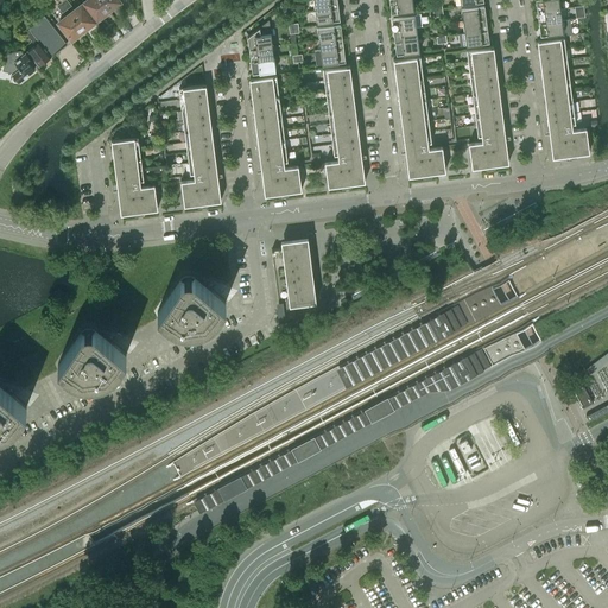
[(97,19),(99,18),(101,18),(105,16),(105,13),(109,10),(101,0),(84,0),(83,1),(97,19)]
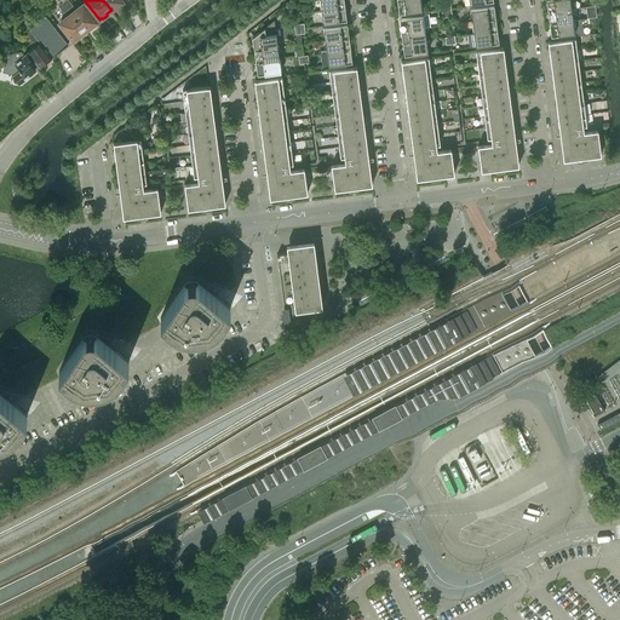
[(122,0),(103,0),(112,10),(115,6),(118,7),(121,4),(121,1),(122,0)]
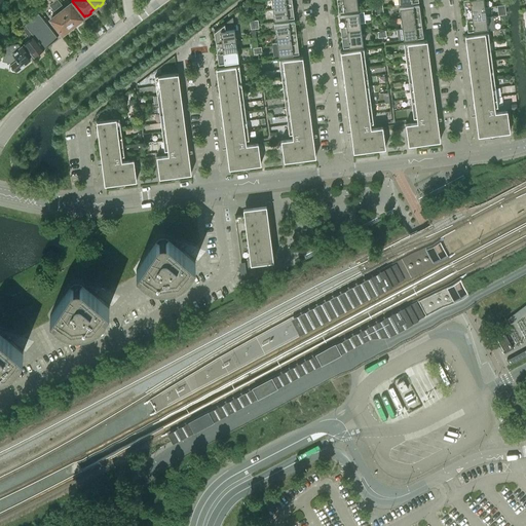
[(271,0),(272,9),(293,7),(292,0),(271,0)]
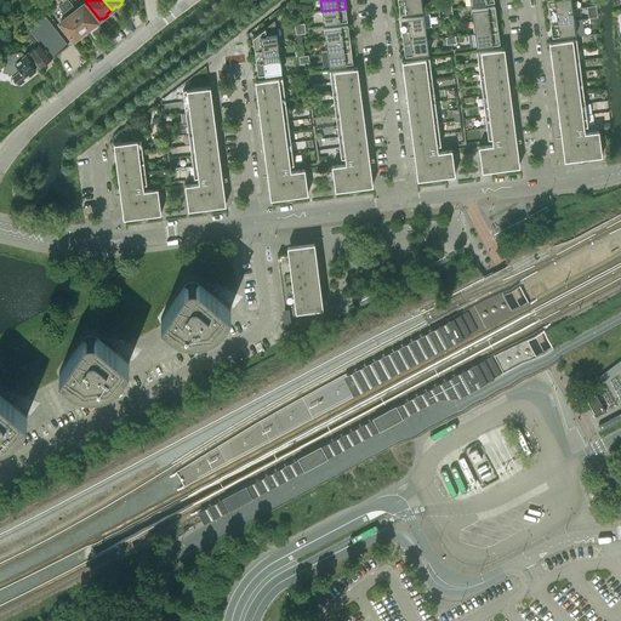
[(397,0),(399,13),(423,10),(421,0),(397,0)]
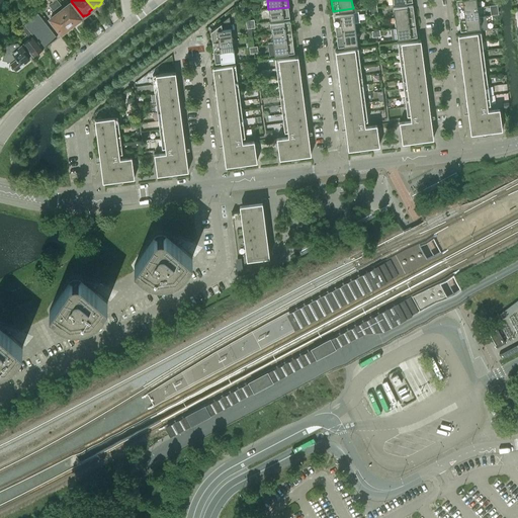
[(476,0),(455,0),(457,8),(477,6),(476,0)]
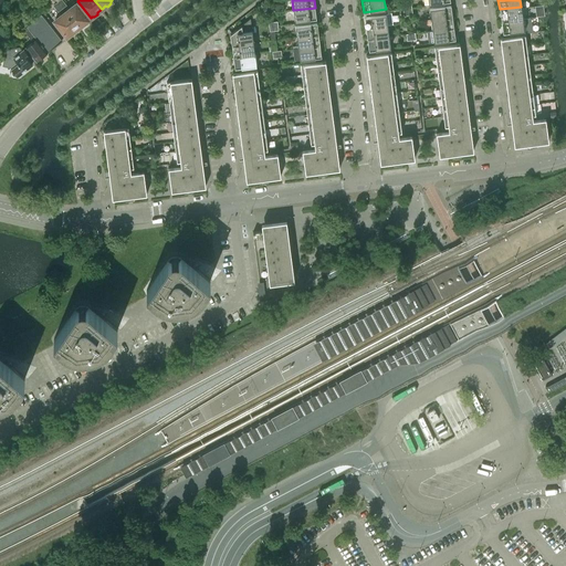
[(76,3),(65,11),(77,28),(82,24),(84,25),(87,22),(87,20),(88,19),(76,3)]
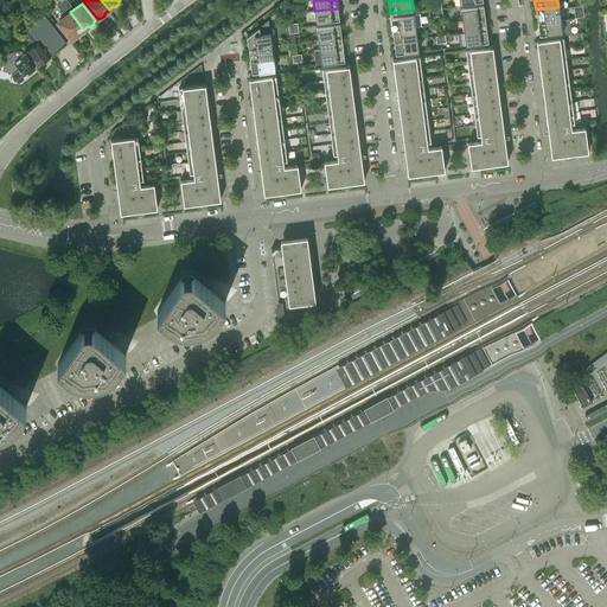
[(460,8),(462,21),(483,19),(483,18),(485,18),(484,5),(460,8)]
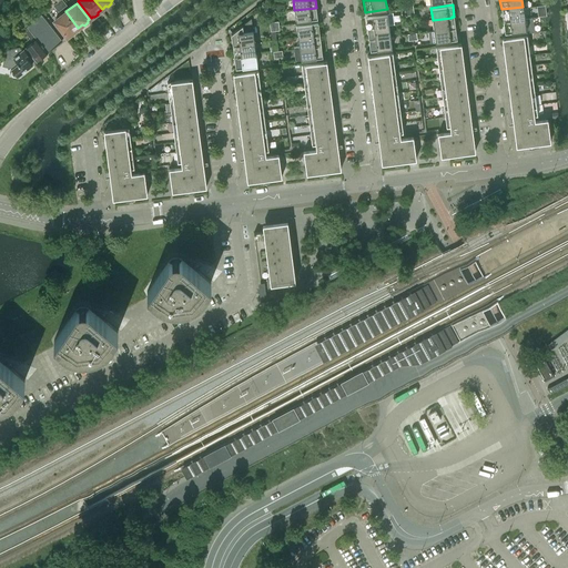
[(523,7),(501,9),(503,21),(505,20),(505,21),(525,18),(523,7)]
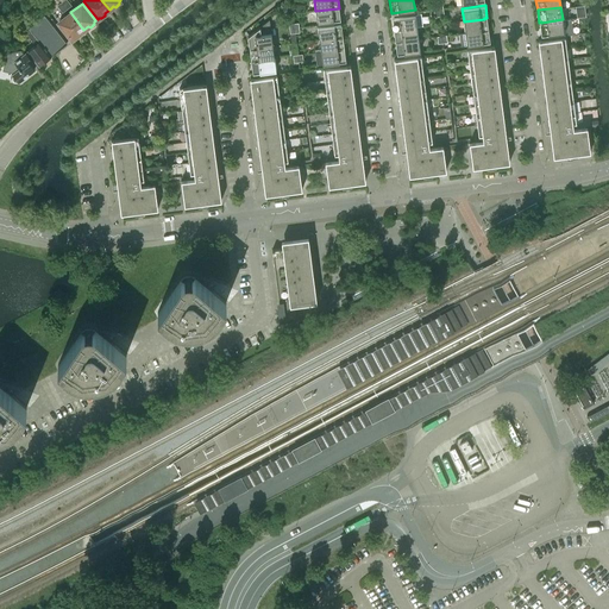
[(339,8),(315,11),(318,23),(340,20),(339,8)]
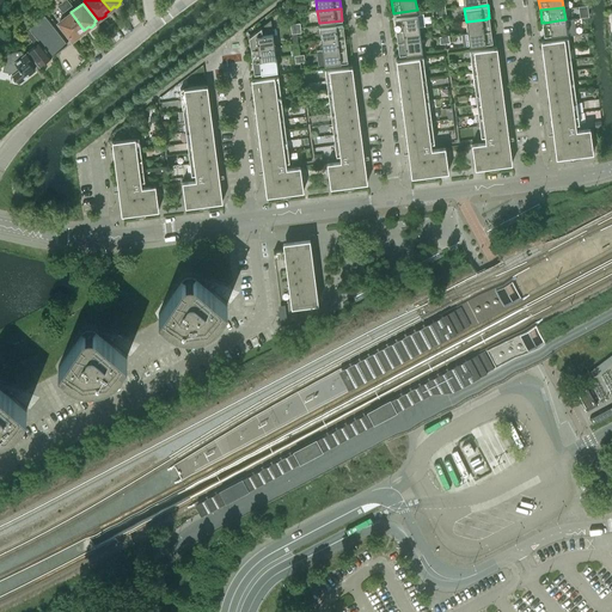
[(59,22),(72,40),(74,38),(75,38),(80,36),(80,34),(84,30),(71,12),(59,22)]
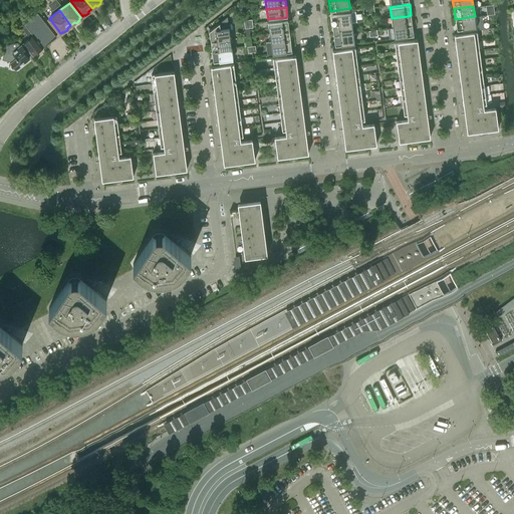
[(56,36),(37,12),(26,20),(45,45),(56,36)]
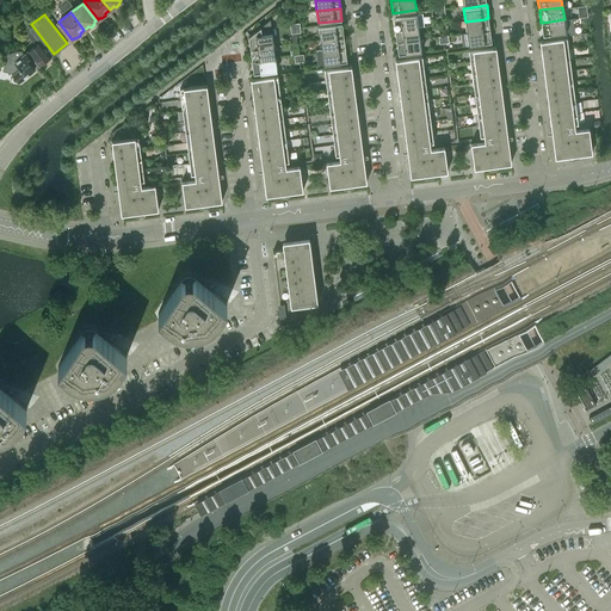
[(417,14),(395,17),(394,17),(395,29),(418,26),(417,14)]
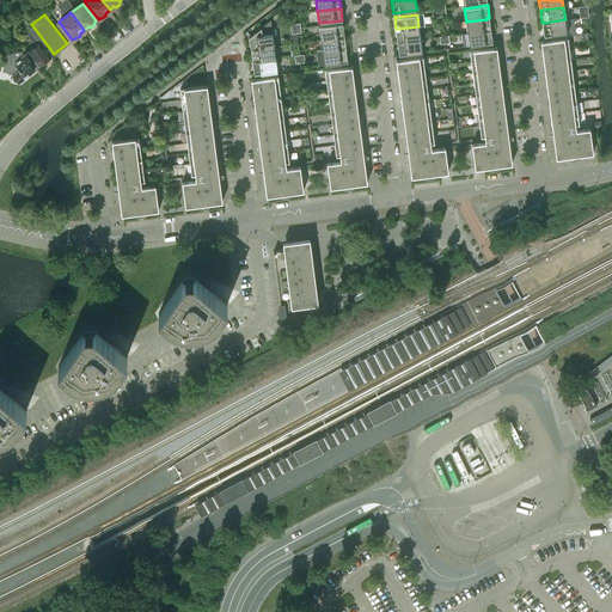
[(487,19),(466,22),(467,34),(490,30),(489,18),(487,18),(487,19)]
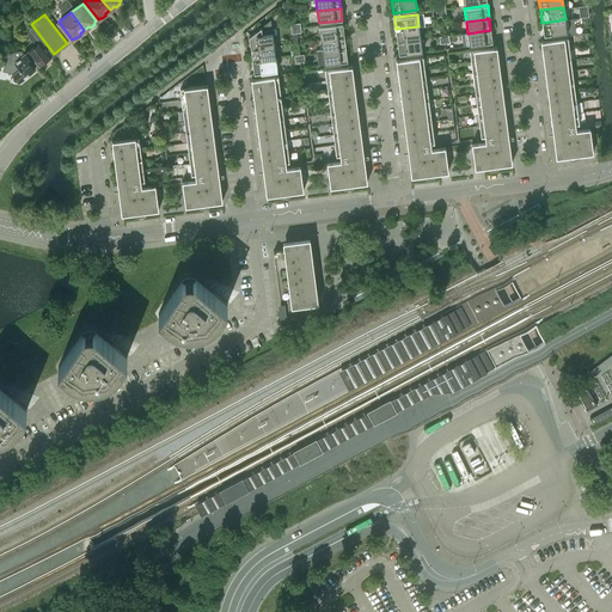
[(274,46),(273,34),(270,19),(261,26),(249,36),(250,44),(251,49),(252,49),(274,46)]
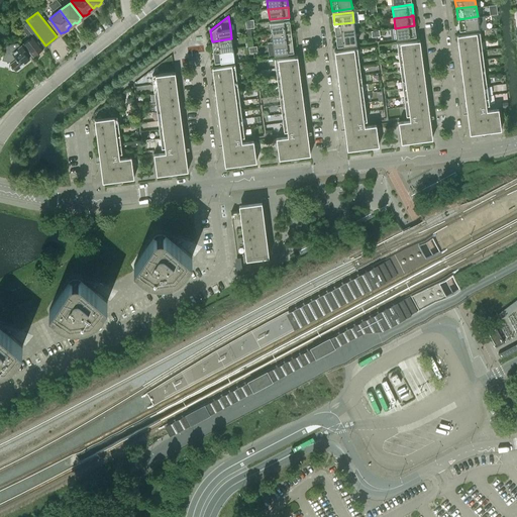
[(459,19),(459,18),(457,19),(459,30),(479,27),(478,16),(459,19)]
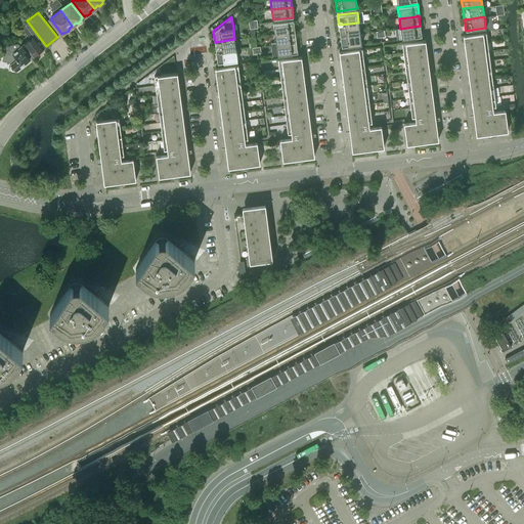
[(46,46),(27,20),(20,26),(30,37),(23,43),(34,56),(35,55),(36,56),(40,53),(40,51),(46,46)]
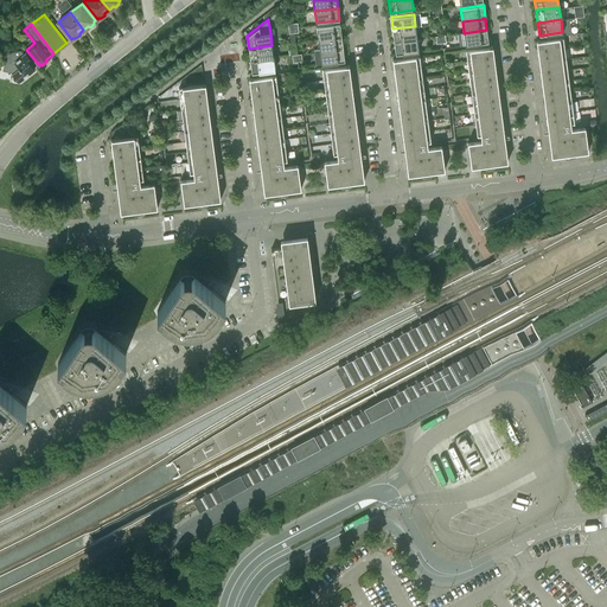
[(317,26),(319,40),(339,37),(342,37),(340,24),(317,26)]
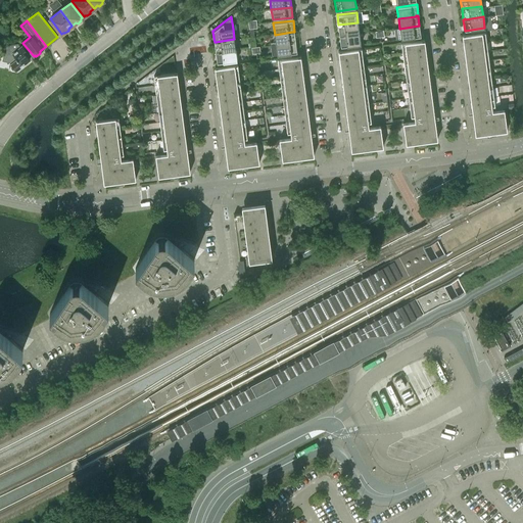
[(358,22),(338,25),(339,35),(341,35),(360,33),(358,22)]
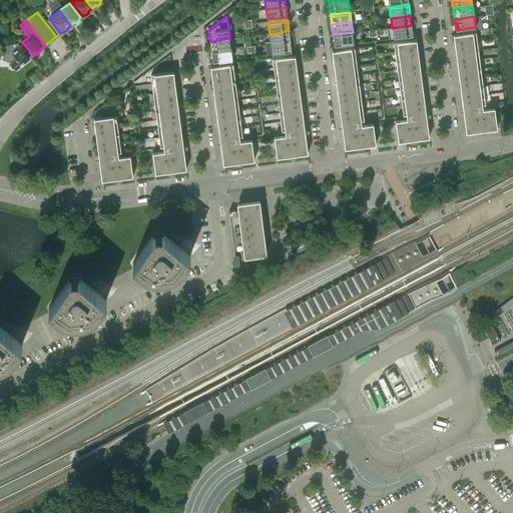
[(411,25),(392,28),(393,38),(413,35),(411,25)]
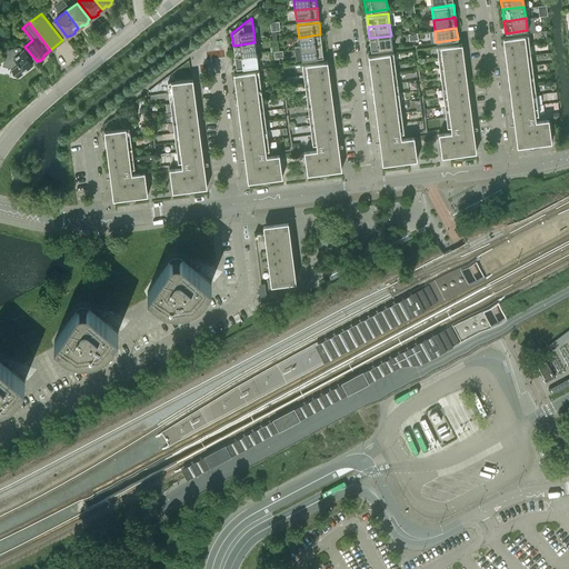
[(318,35),(299,38),(300,48),(321,46),(320,35),(318,35)]
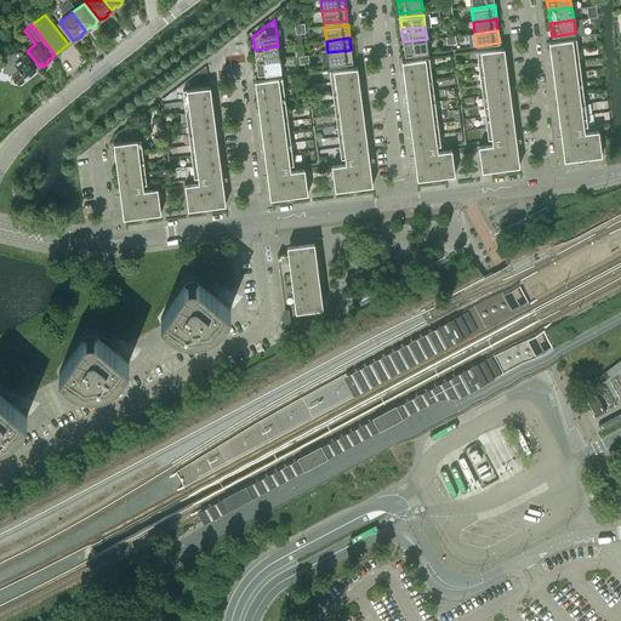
[(577,50),(576,38),(548,41),(551,53),(577,50)]
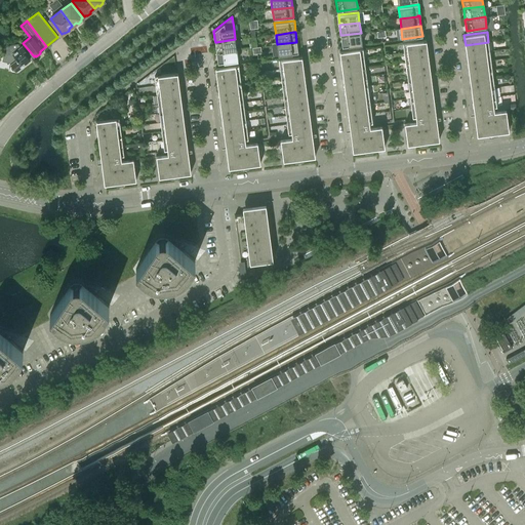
[(342,35),(340,35),(342,47),(362,44),(361,33),(342,35)]
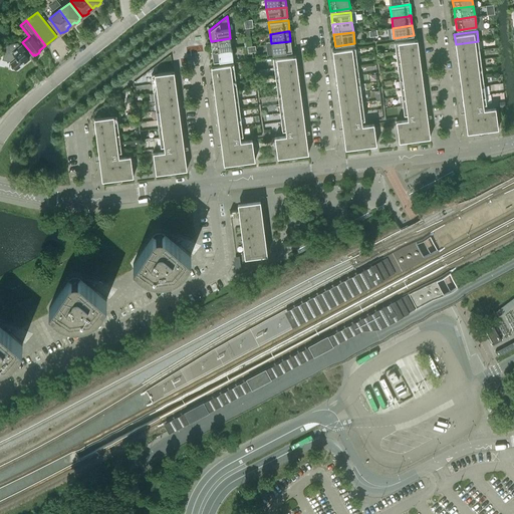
[(230,38),(212,41),(211,41),(212,51),(232,49),(230,38)]
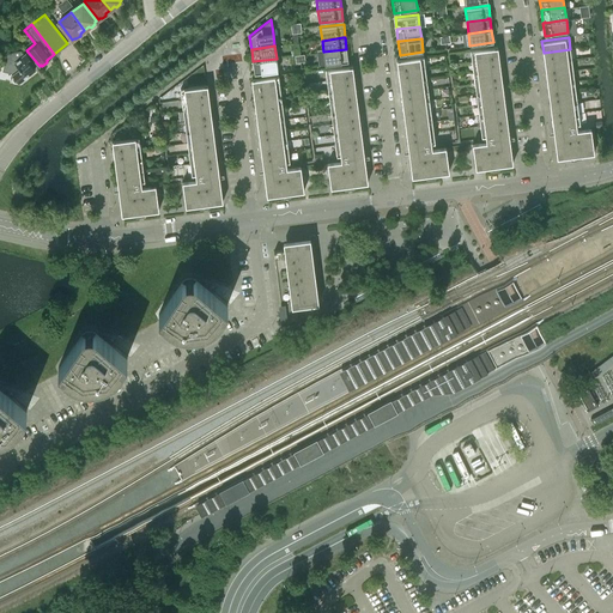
[(471,50),(472,61),(499,58),(497,47),(471,50)]
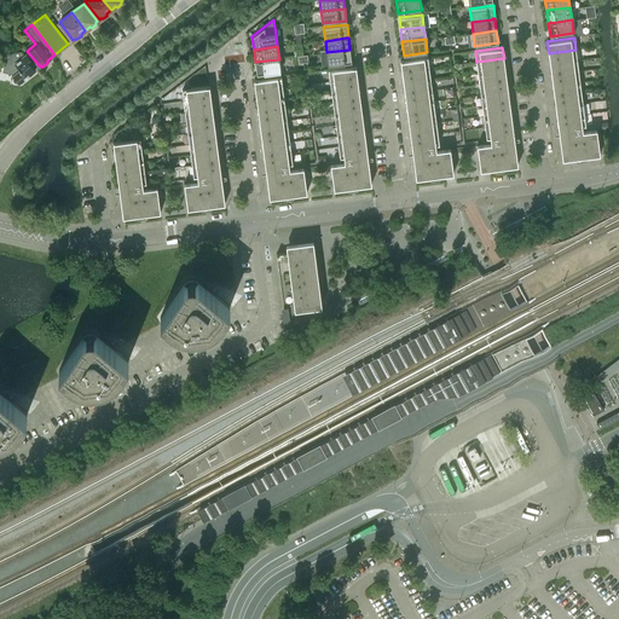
[(352,62),(351,56),(350,50),(327,52),(320,53),(322,65),(352,62)]
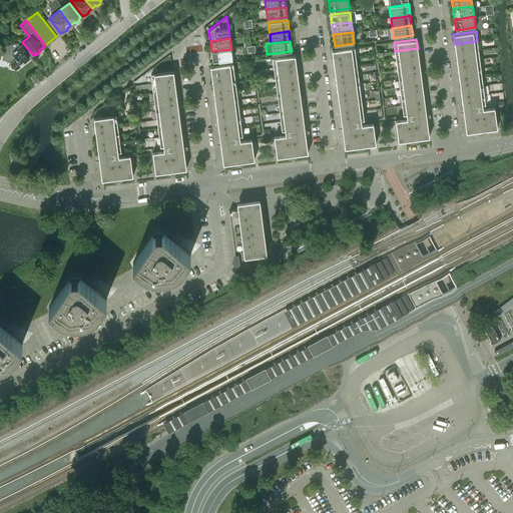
[(478,49),(477,41),(455,44),(456,52),(478,49)]
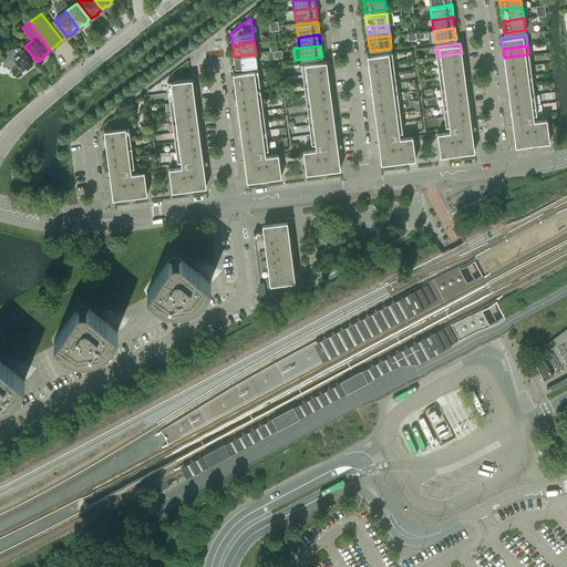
[(7,49),(3,65),(13,68),(11,69),(12,70),(11,72),(13,75),(17,75),(19,74),(20,75),(23,73),(23,71),(26,69),(28,69),(31,66),(31,64),(32,63),(31,62),(29,59),(31,58),(23,48),(21,50),(19,47),(7,49)]
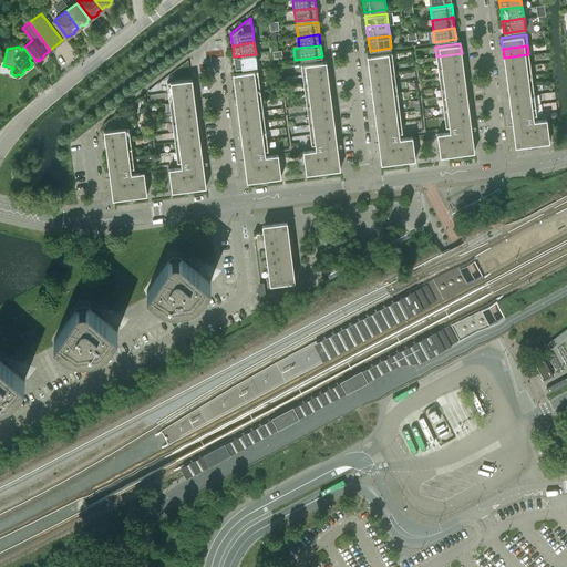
[(367,55),(368,66),(393,63),(392,52),(367,55)]
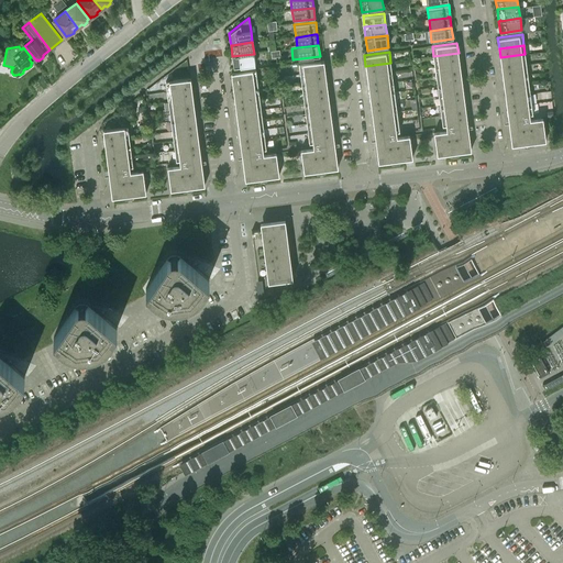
[(459,53),(433,56),(434,66),(460,63),(459,53)]
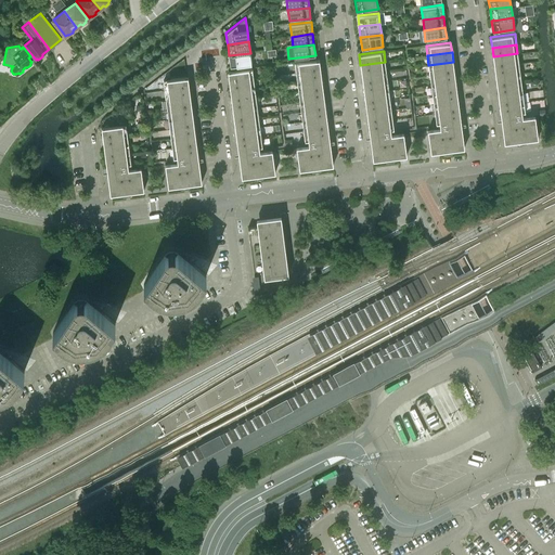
[(250,53),(229,55),(230,66),(252,64),(250,53)]
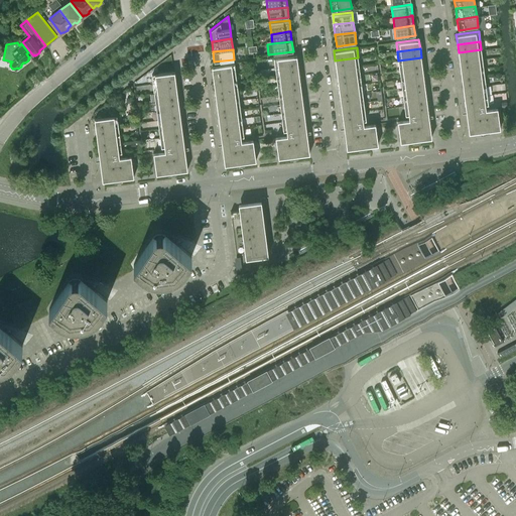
[(482,58),(481,49),(459,52),(460,61),(482,58)]
